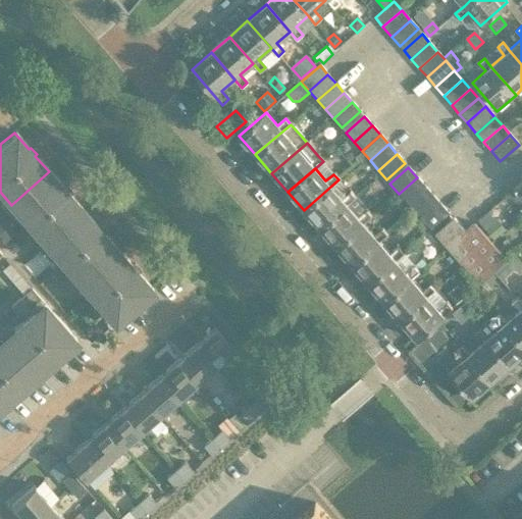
[(65,186),(63,188),(49,171),(11,205),(46,244),(83,210),(68,195),(70,193),(65,186)]
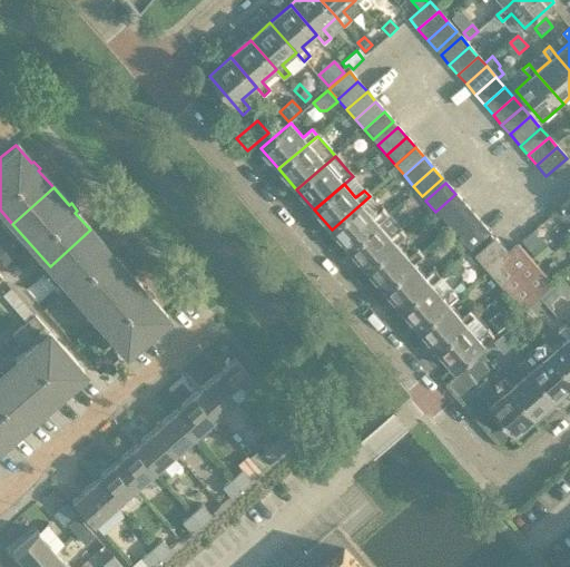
[(443,222),(464,204),(455,194),(435,212),(443,222)]
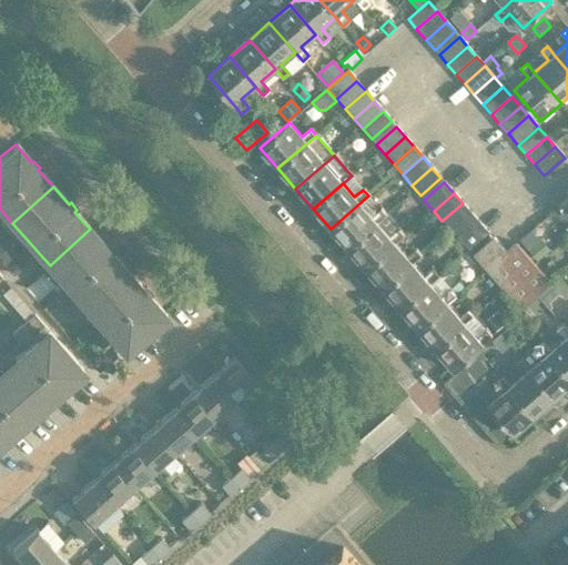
[(567,199),(557,209),(563,215),(567,210),(567,199)]
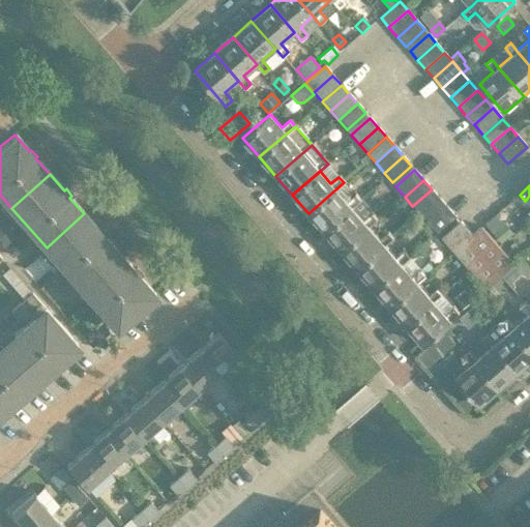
[(347,203),(335,189),(308,213),(324,232),(352,208),(360,201),(355,196),(347,203)]
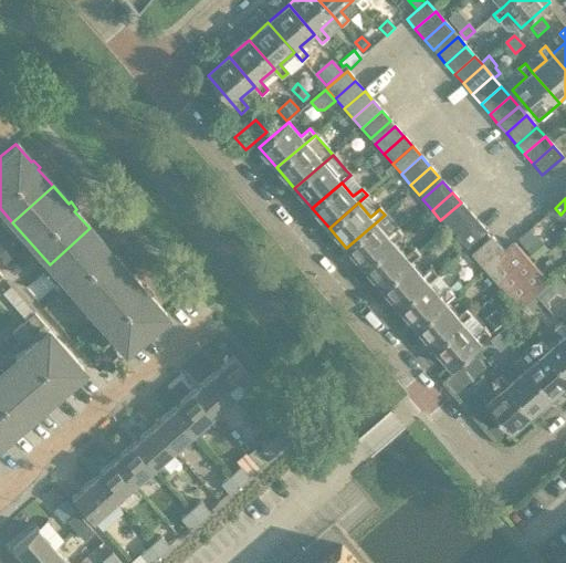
[(449,229),(469,212),(461,202),(440,220),(449,229)]
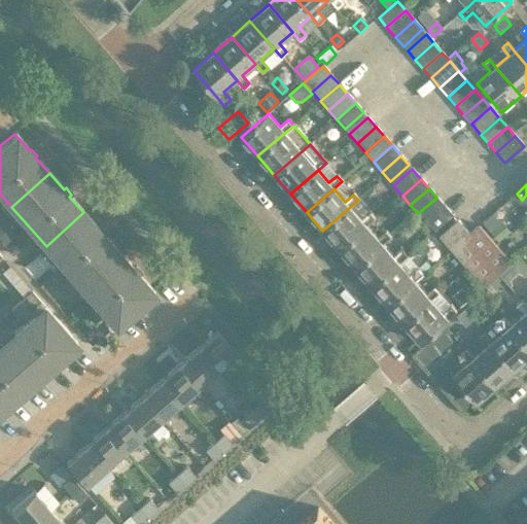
[(426,222),(445,206),(436,198),(418,213),(426,222)]
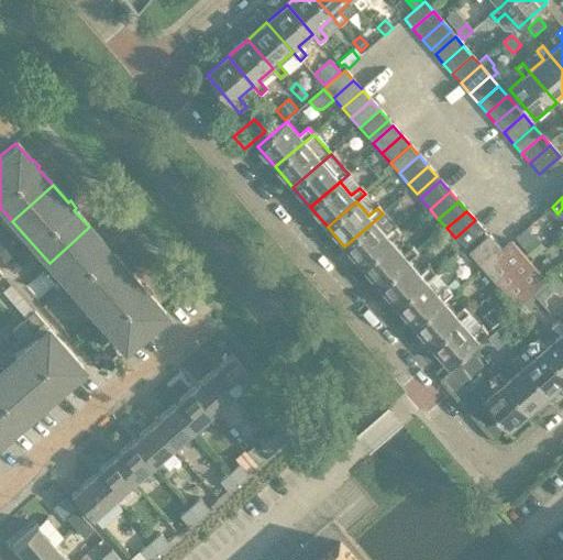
[(464,249),(484,231),(475,220),(455,238),(455,239),(464,249)]
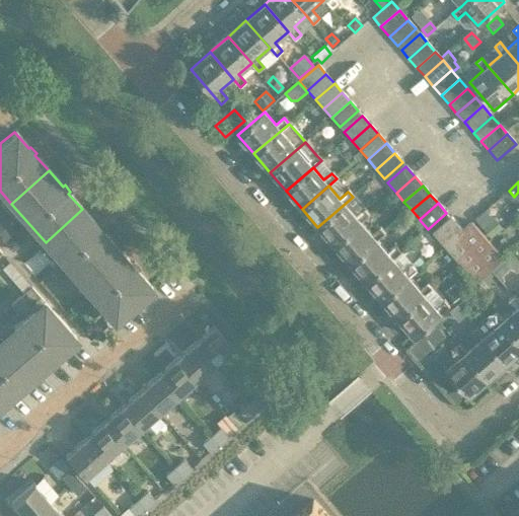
[(364,210),(356,217),(345,204),(317,227),(334,245),(361,222),(369,215),(364,210)]
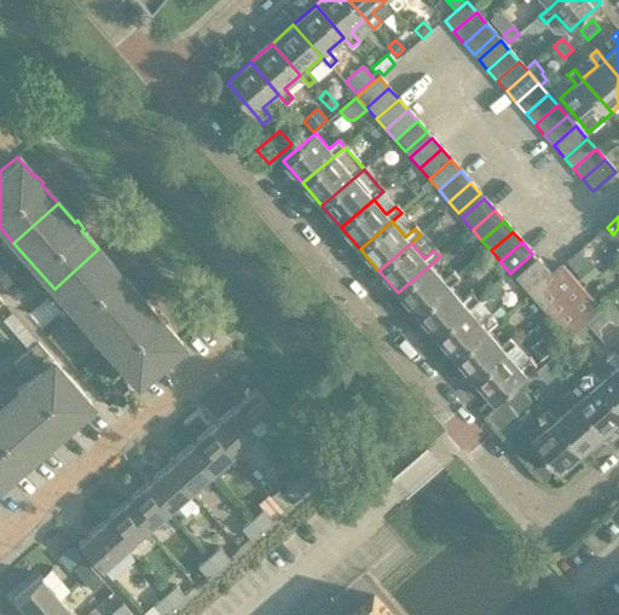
[(117,267),(115,268),(98,249),(55,289),(94,335),(139,296),(122,277),(125,274),(117,267)]
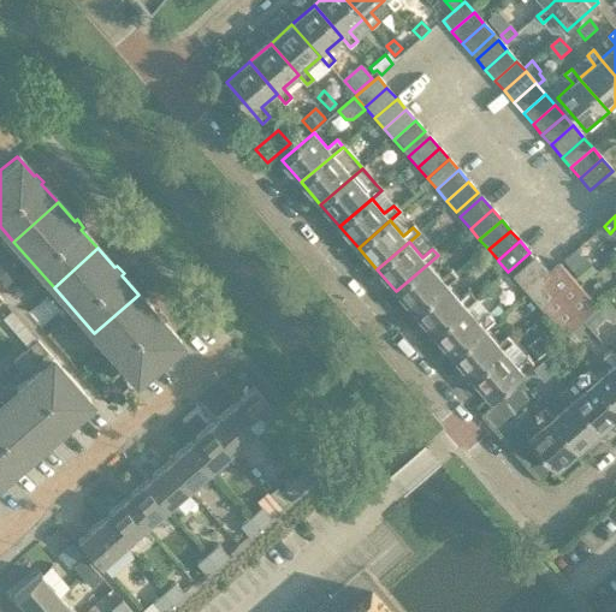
[(489,249),(477,260),(486,272),(498,261),(498,260),(489,249)]
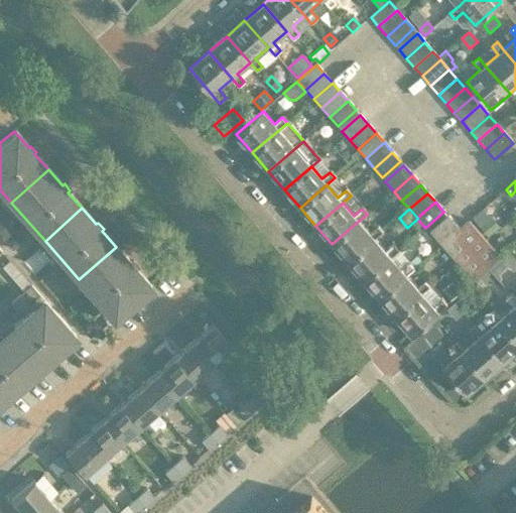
[(467,223),(460,230),(447,216),(429,232),(474,283),(479,279),(483,283),(492,275),(488,271),(500,260),(467,223)]
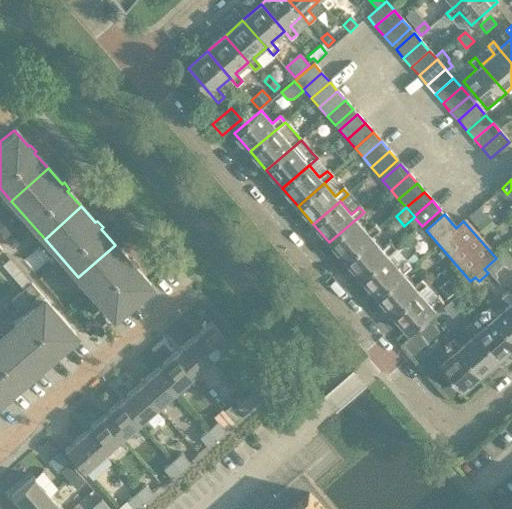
[(1,216),(0,217),(0,236),(3,240),(13,231),(1,216)]
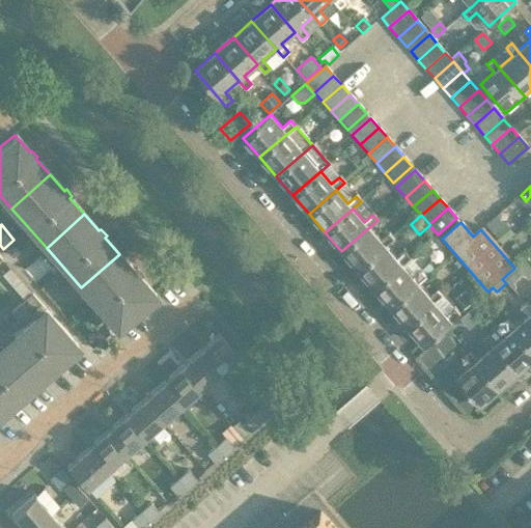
[(494,235),(502,246),(512,237),(504,226),(494,235)]
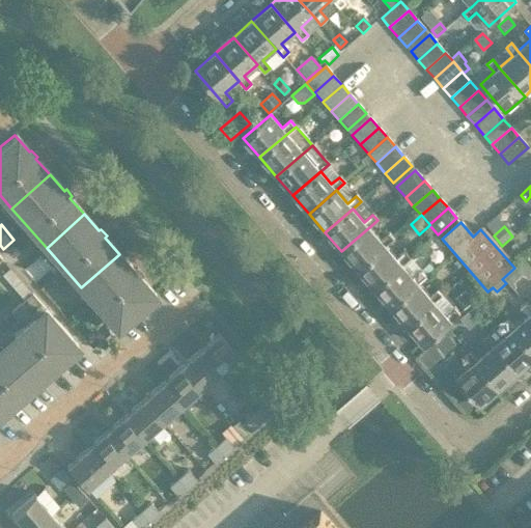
[(389,233),(381,241),(369,227),(341,251),(358,270),(385,246),(393,239),(389,233)]
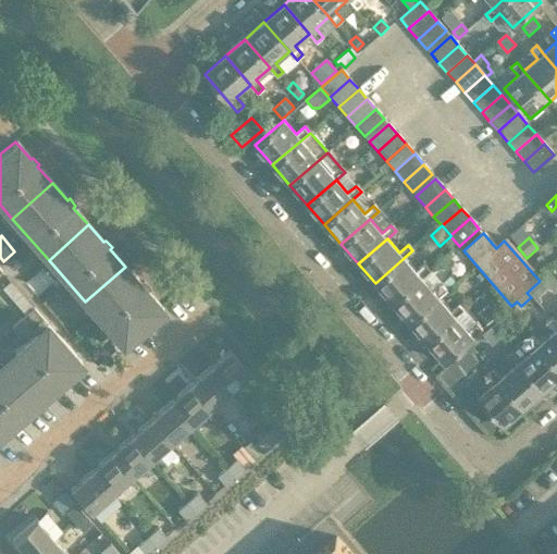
[(19,255),(7,266),(13,272),(25,261),(19,255)]
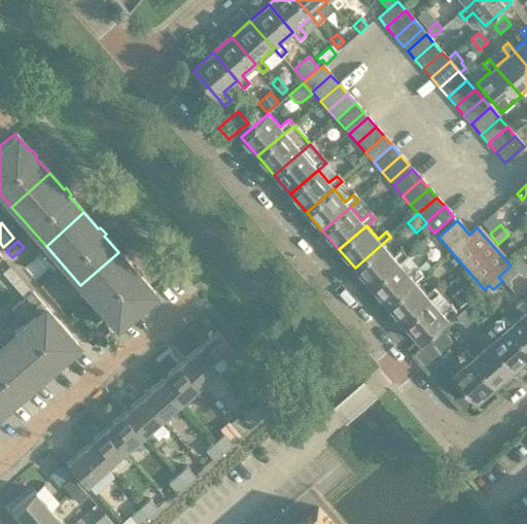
[(402,250),(394,257),(382,244),(355,268),(372,286),(399,264),(407,256),(402,250)]
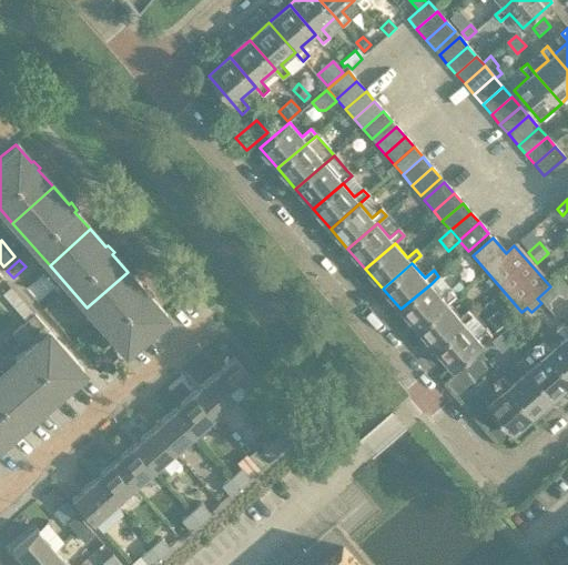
[(144,288),(142,289),(128,272),(87,308),(124,351),(165,314),(149,296),(151,294),(144,288)]
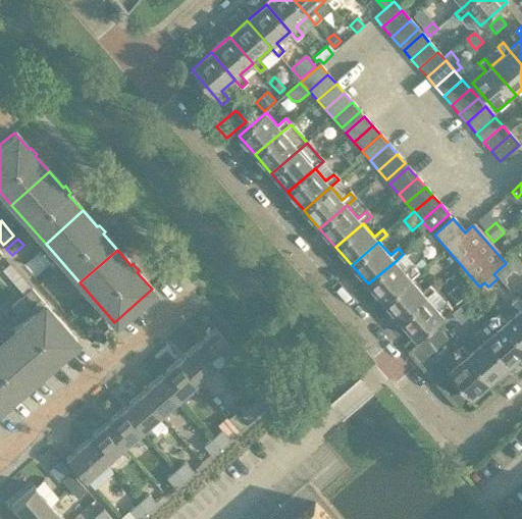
[(514,273),(521,267),(513,257),(506,264),(514,273)]
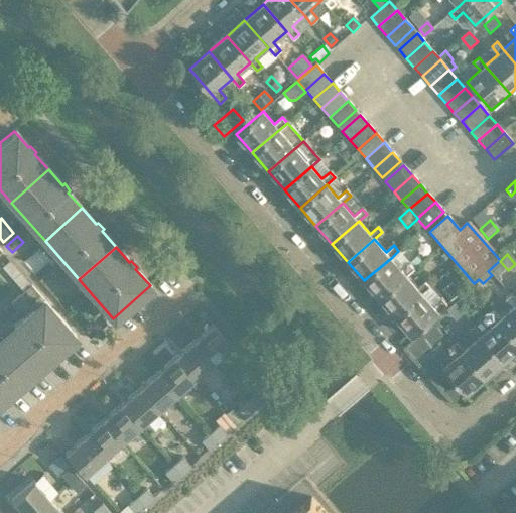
[(409,263),(401,270),(391,258),(364,280),(380,299),(406,276),(414,269),(409,263)]
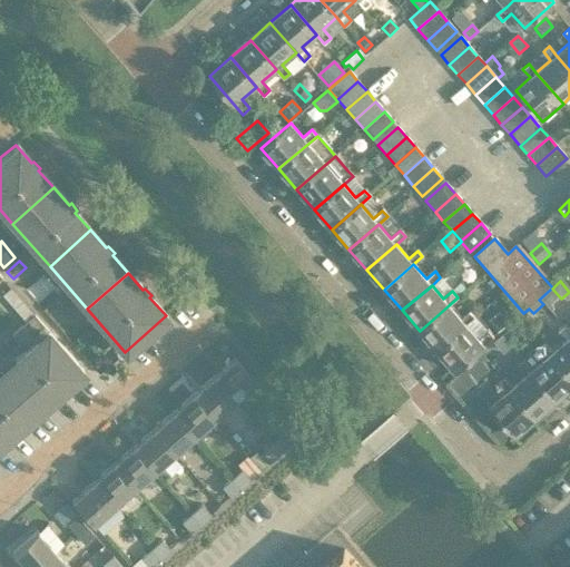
[(470,311),(461,319),(449,305),(420,331),(436,351),(467,325),(475,318),(470,311)]
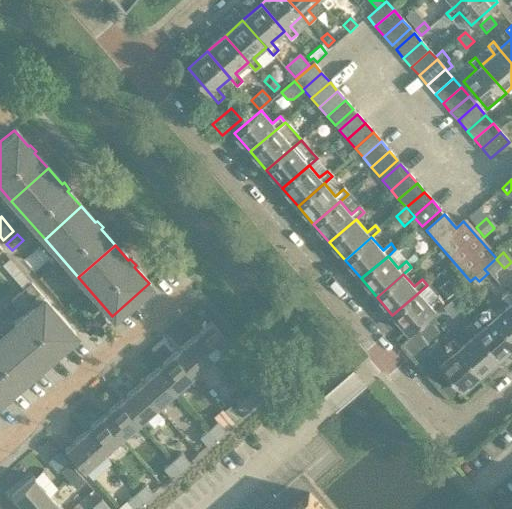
[(448,300),(458,291),(449,282),(440,290),(448,300)]
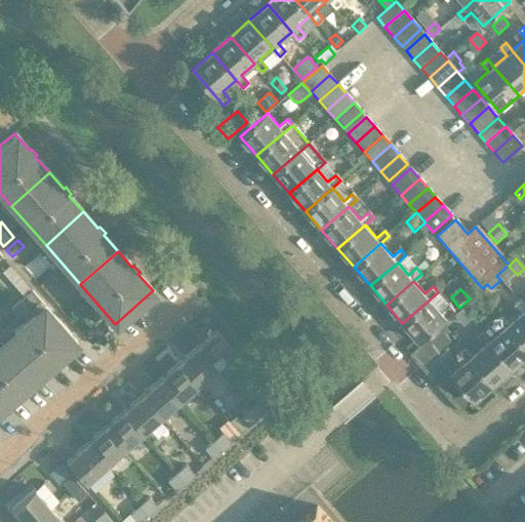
[(54,364),(61,359),(58,357),(76,342),(31,290),(9,309),(22,322),(2,339),(0,340),(0,408),(13,397),(15,399),(22,393),(21,391),(36,376),(52,362),(54,364)]
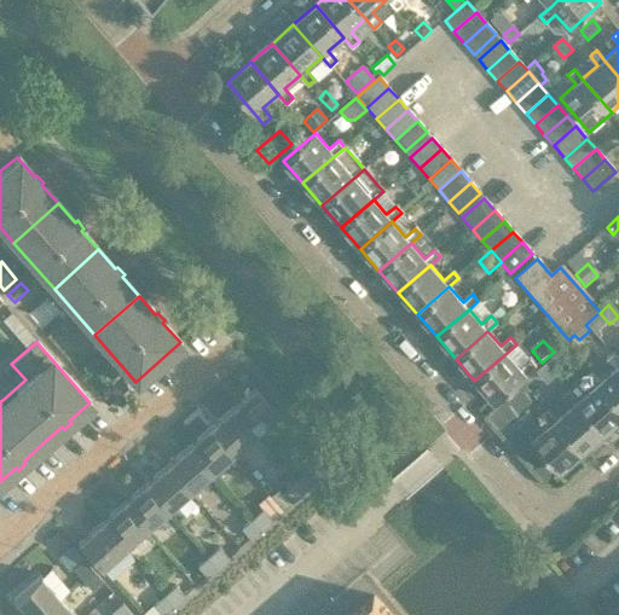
[(567,347),(555,357),(563,366),(574,357),(567,347)]
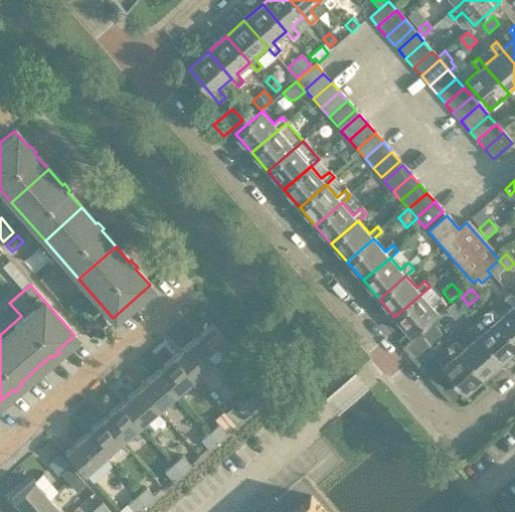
[(441,299),(433,306),(421,294),(394,317),(411,336),(447,306),(441,299)]
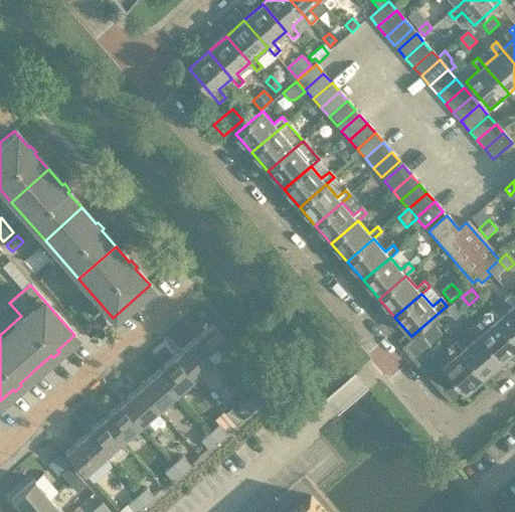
[(514,301),(510,296),(505,300),(512,308),(499,320),(514,338),(514,301)]
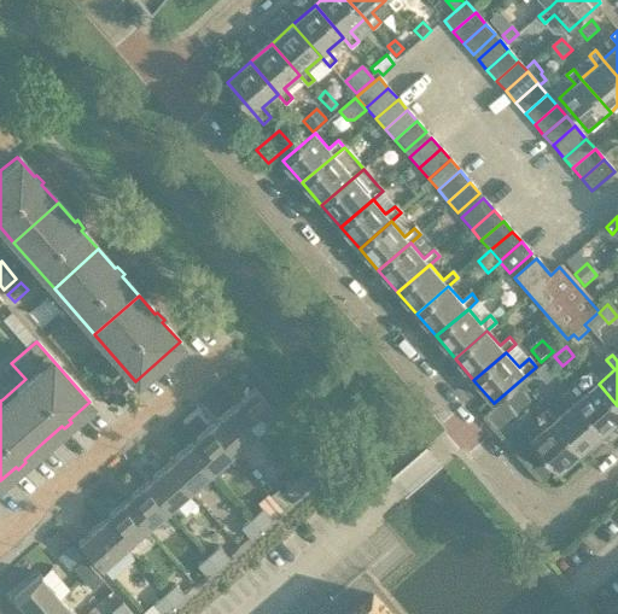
[(553,376),(543,364),(535,373),(544,385),(553,376)]
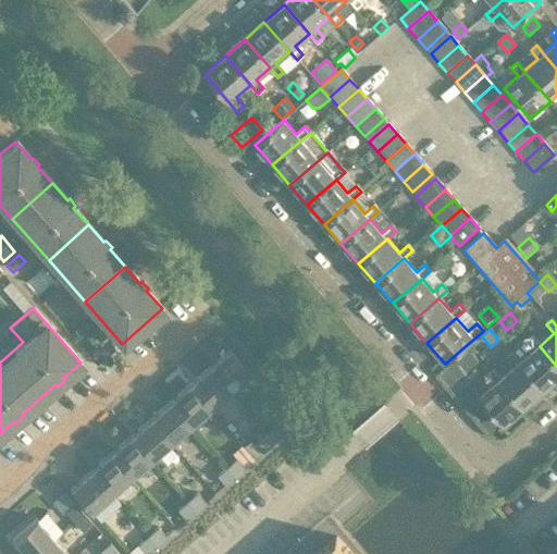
[(556,380),(556,366),(540,346),(531,337),(525,342),(533,351),(519,364),(544,392),(556,380)]
